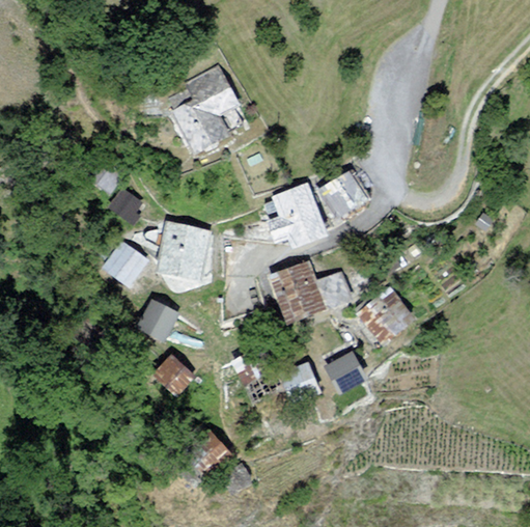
[(208,112),(229,104),(216,75),(168,95),(171,104),(164,107),(182,148),(218,134),(208,112)]
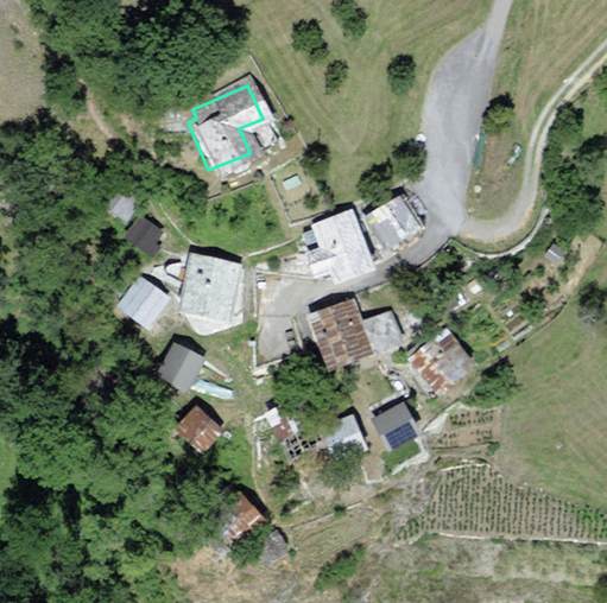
[(402,196),(371,214),(387,243),(418,226),(402,196)]
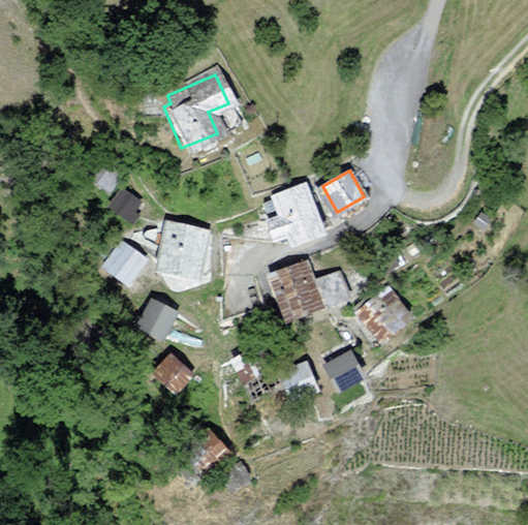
[(275,193),(285,215),(270,220),(277,241),(293,235),(297,241),(325,227),(305,181),(275,193)]
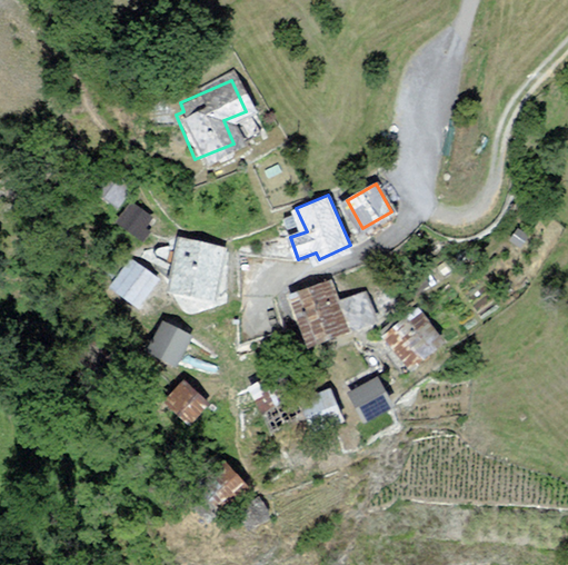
[(223,246),(181,236),(170,284),(212,294),(223,246)]
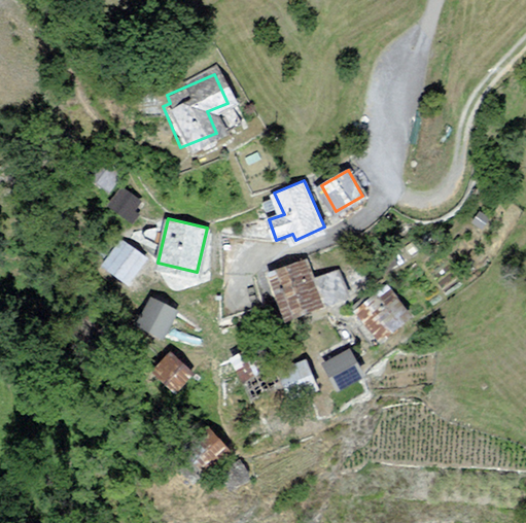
[(123,239),(107,260),(129,276),(144,254),(123,239)]
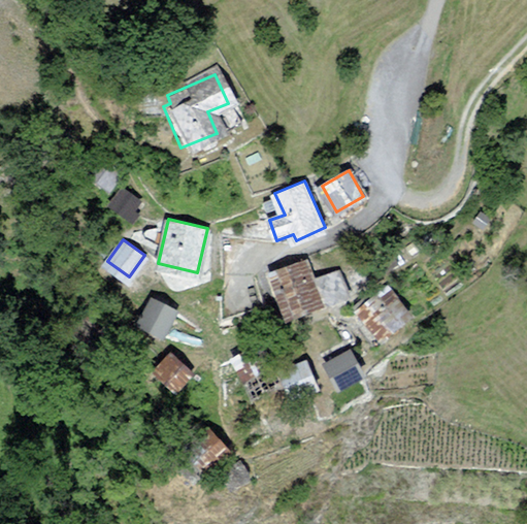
[(314,279),(306,260),(272,273),(289,314),(347,291),(337,269),(314,279)]
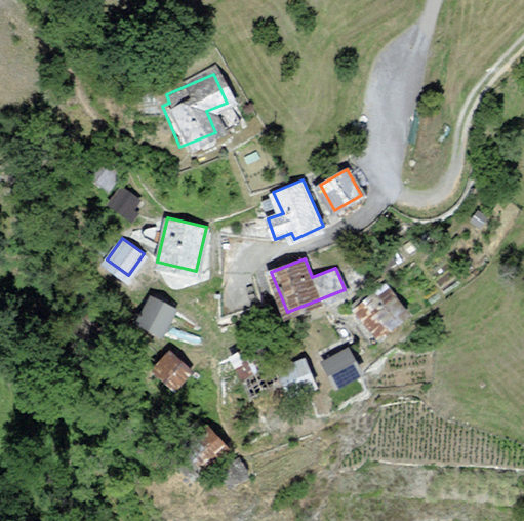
[(408,312),(386,284),(357,307),(379,334),(408,312)]
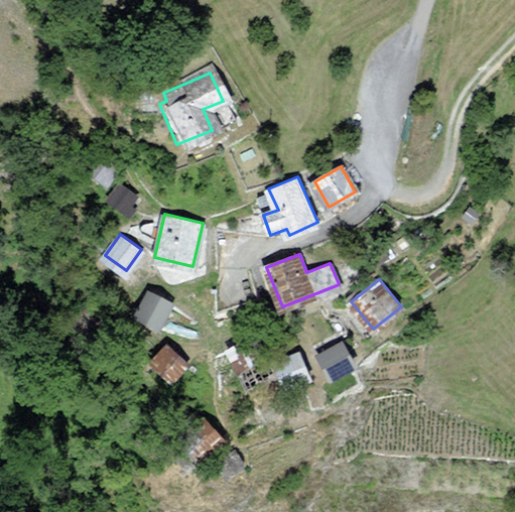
[(171,300),(149,290),(137,314),(160,326),(171,300)]
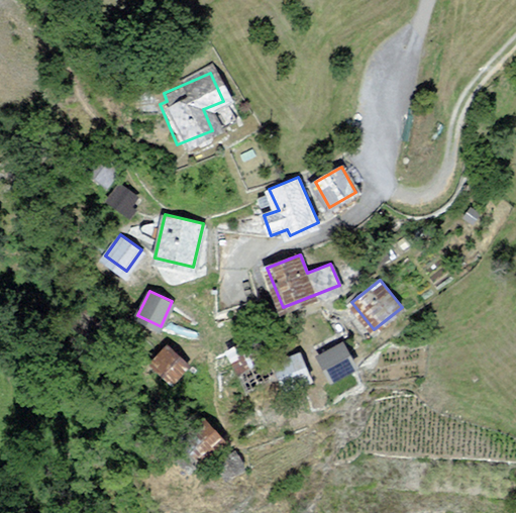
[(273,370),(255,336),(230,349),(247,383),(273,370)]
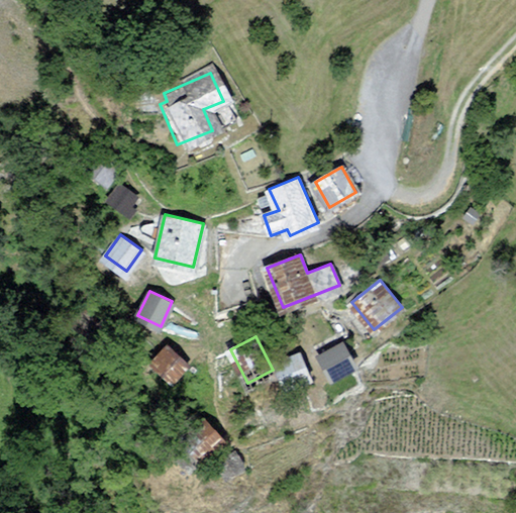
[(355,365),(342,341),(320,353),(333,377),(355,365)]
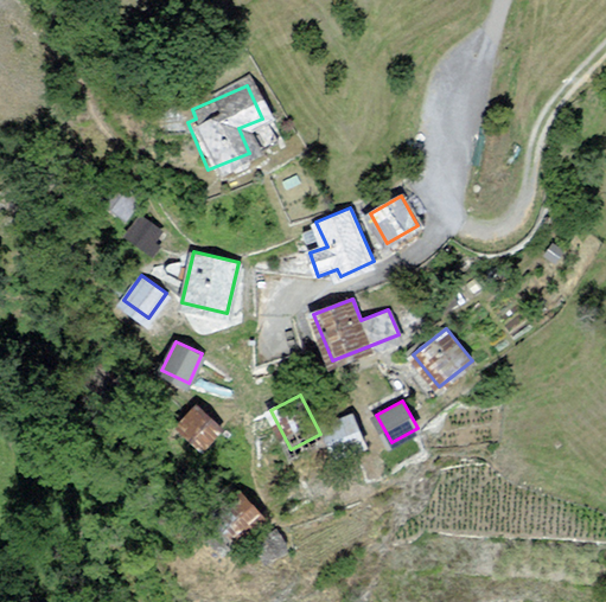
[(182,423),(204,444),(221,426),(198,405),(182,423)]
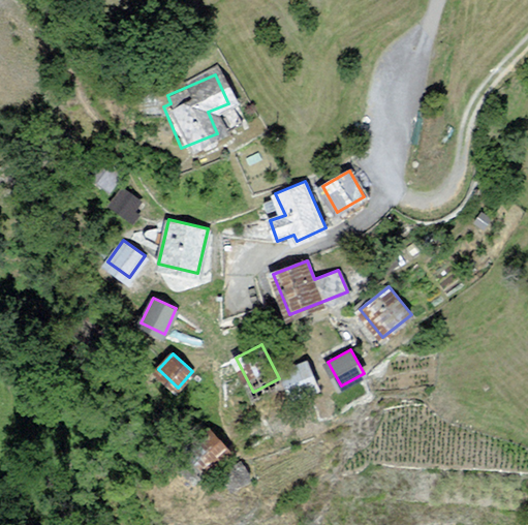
[(317,385),(306,360),(284,370),(296,396),(317,385)]
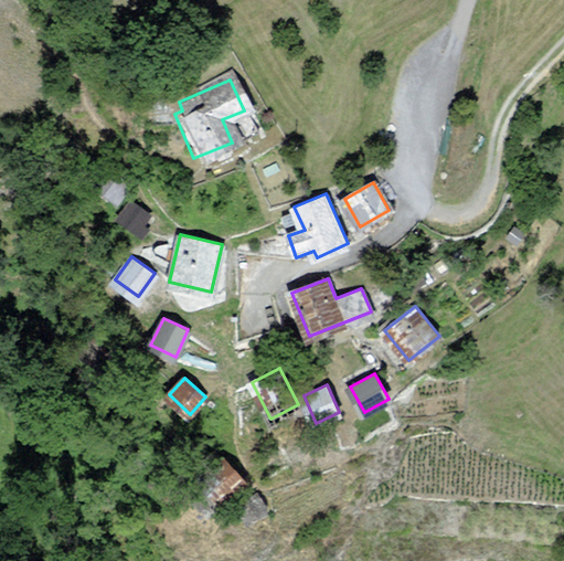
[(243,478),(222,457),(199,482),(220,503),(243,478)]
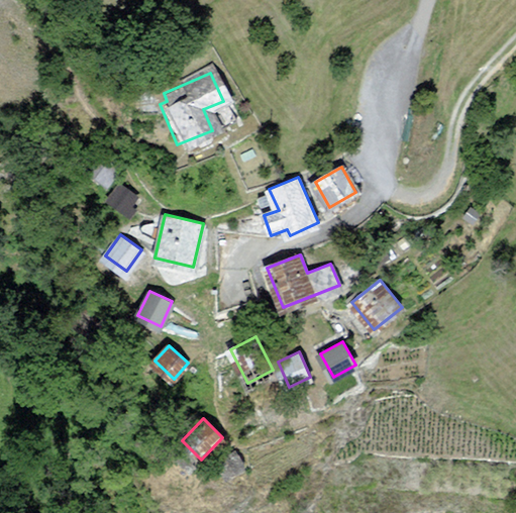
[(243,467),(234,450),(220,458),(229,475),(243,467)]
